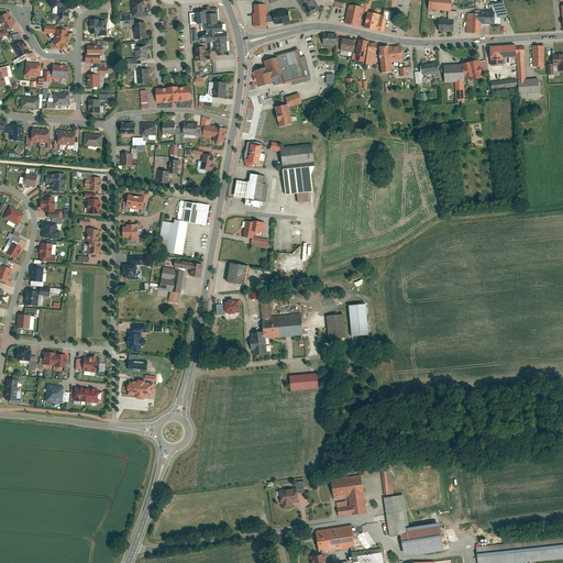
[(144,0),(131,1),(132,17),(144,17),(144,0)]
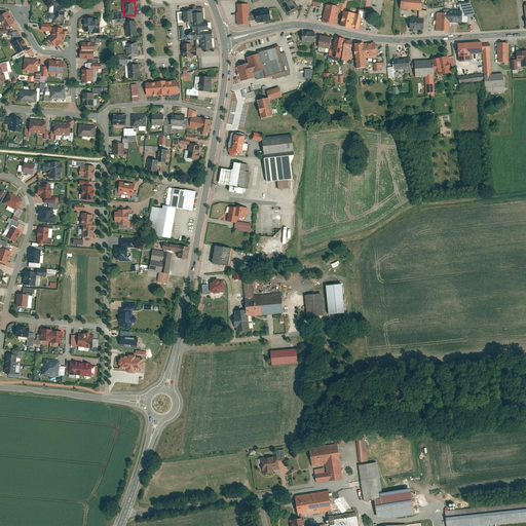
[(291,0),(276,0),(286,14),(296,7),(291,0)]
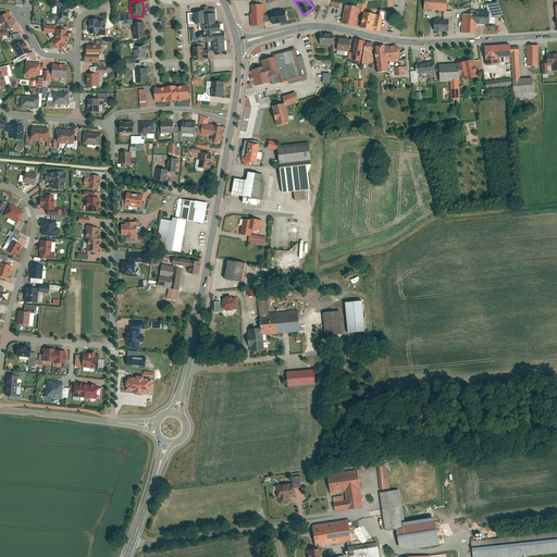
[(445,0),(423,0),(423,9),(443,10),(442,19),(448,19),(452,19),(453,11),(445,10),(445,0)]
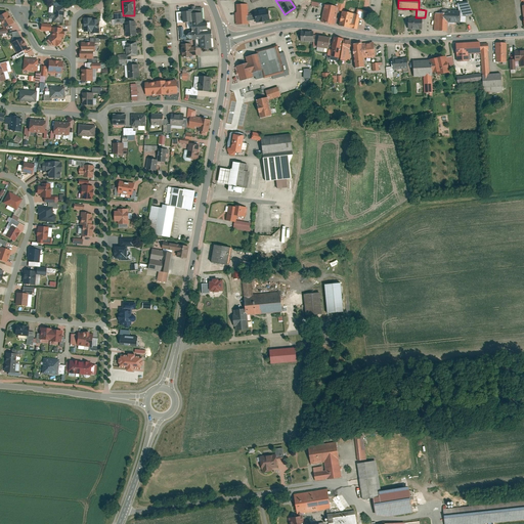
[(457,2),(460,10),(461,10),(462,15),(473,13),(468,1),(457,2)]
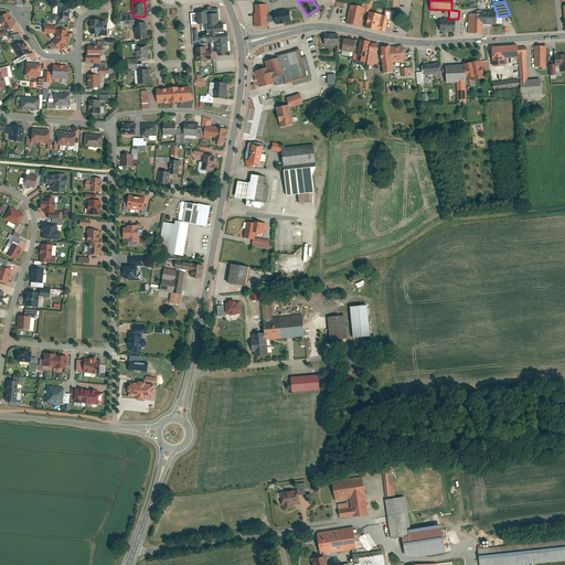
[(57,11),(52,11),(52,20),(56,20),(55,24),(68,25),(70,4),(57,3),(57,11)]
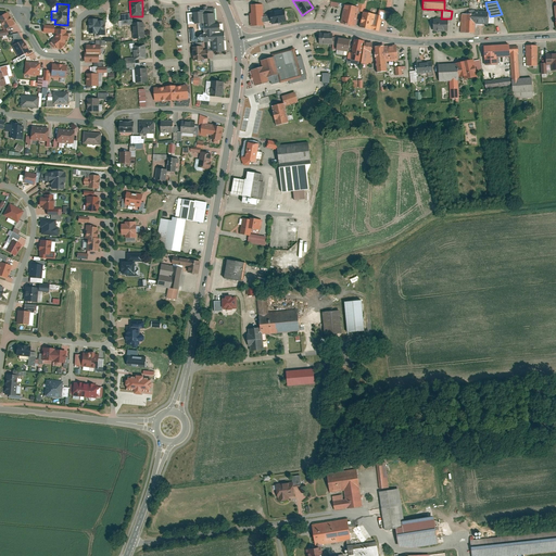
[(358,7),(343,3),(339,23),(354,26),(358,7)]
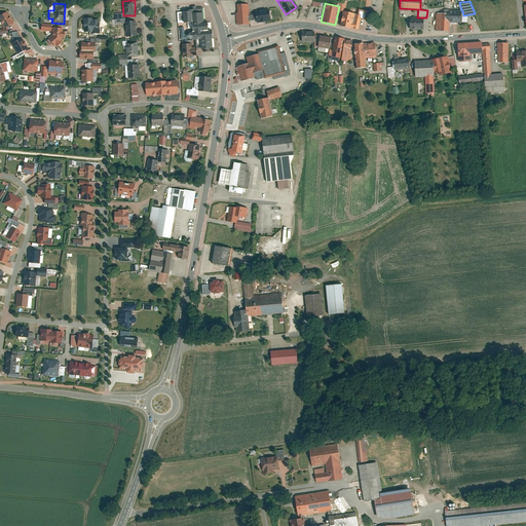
[(239,4),(236,5),(237,12),(235,12),(236,24),(249,23),(248,19),(255,19),(255,22),(270,21),(269,9),(254,10),(254,13),(249,13),(248,4),(239,4)]
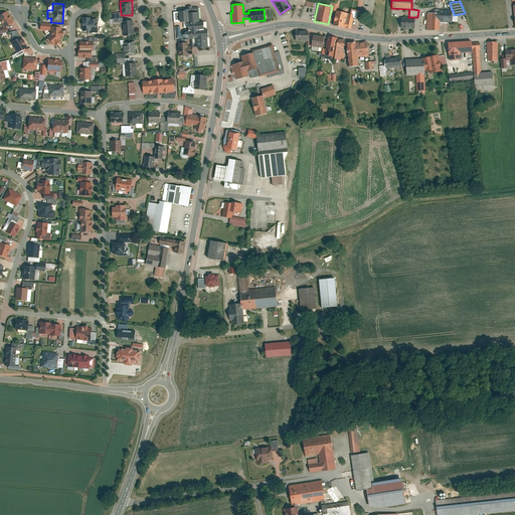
[(200,19),(199,8),(189,8),(189,9),(185,9),(185,10),(181,10),(181,22),(188,21),(188,30),(192,30),(192,31),(190,31),(190,38),(195,38),(196,48),(207,47),(207,37),(210,37),(209,29),(207,29),(206,21),(203,22),(203,19),(200,19)]
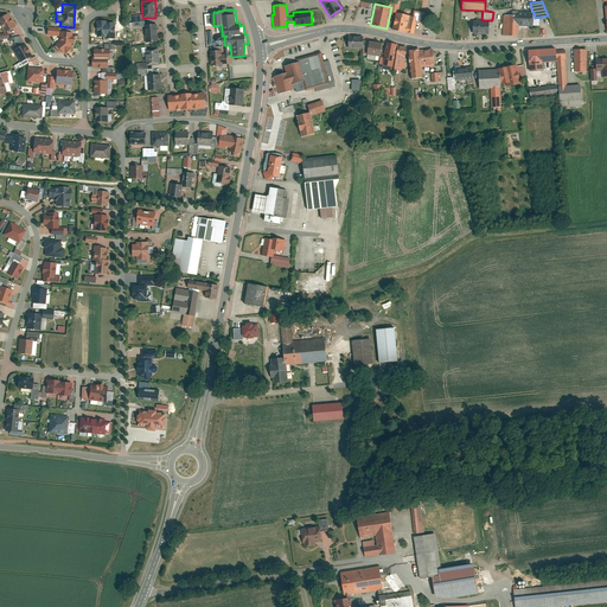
[(411,13),(396,10),(391,31),(413,36),(415,21),(423,24),(426,12),(413,10),(411,13)]
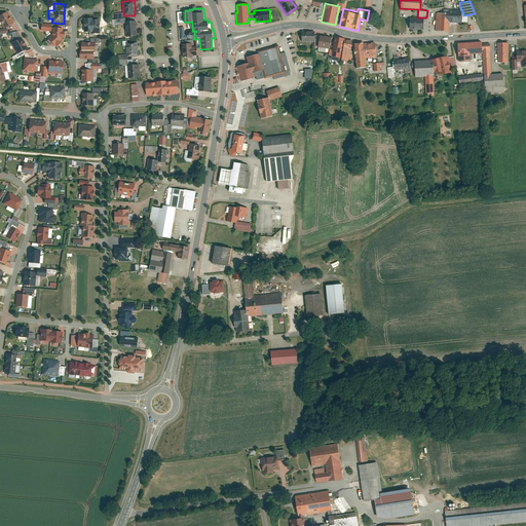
[(445,12),(437,12),(437,30),(449,31),(449,23),(460,23),(461,10),(445,9),(445,12)]
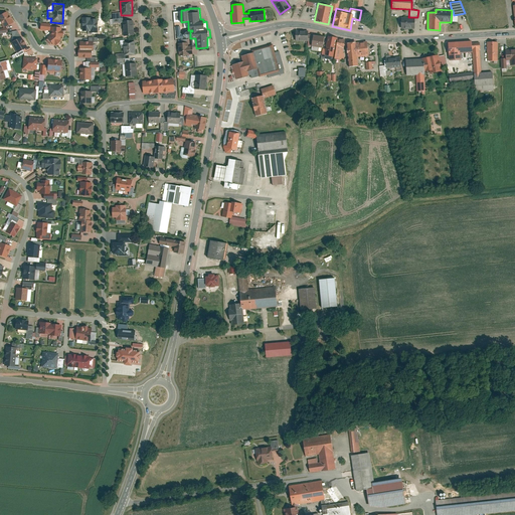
[(7,11),(0,15),(0,19),(4,27),(13,22),(7,11)]
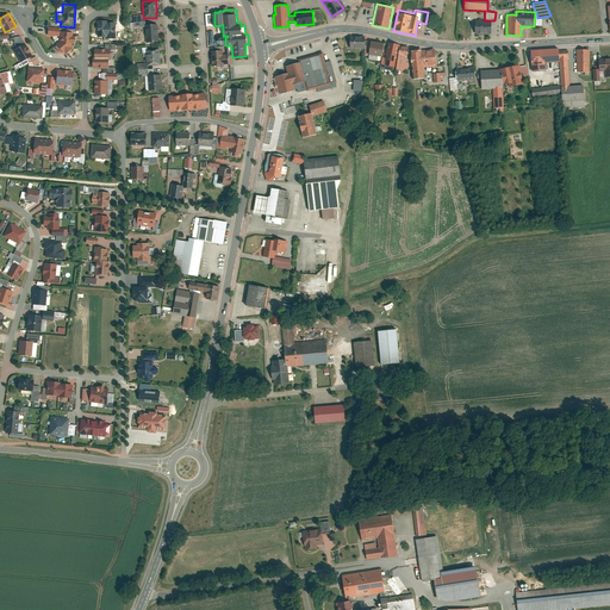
[(491,20),(484,20),(474,20),(474,33),(491,35),(491,20)]
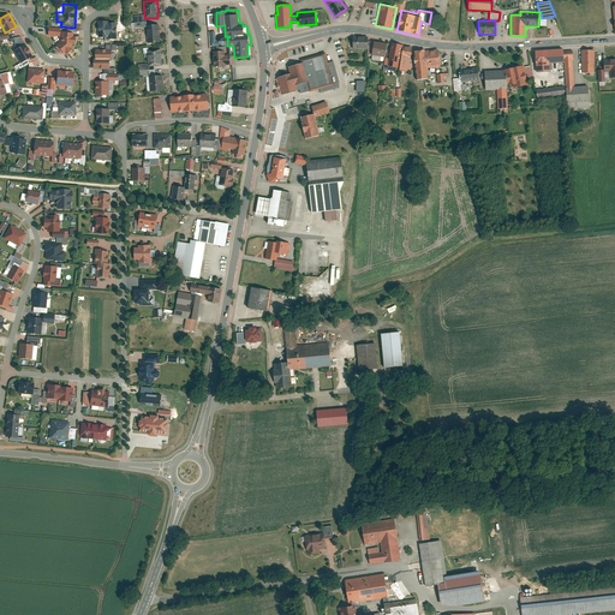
[(159,24),(145,24),(147,43),(160,42),(159,24)]
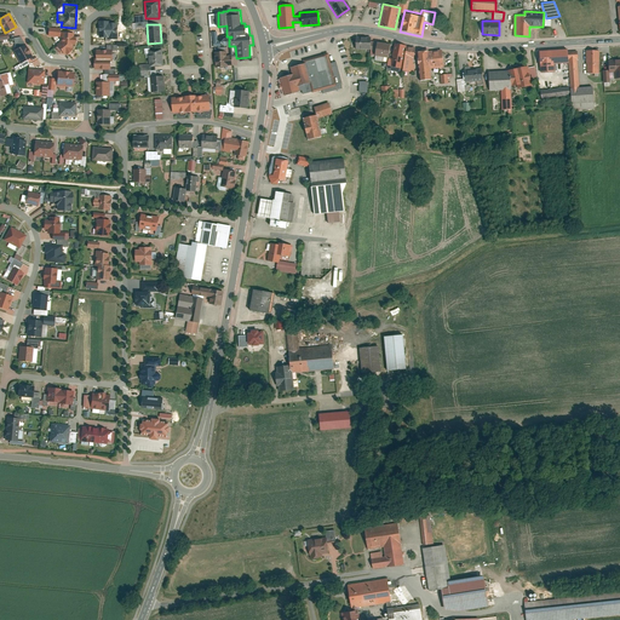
[(62,28),(49,27),(47,36),(61,38),(61,39),(55,44),(56,45),(55,47),(59,53),(61,51),(64,55),(73,47),(73,46),(74,45),(75,45),(76,36),(74,36),(74,33),(62,32),(62,28)]
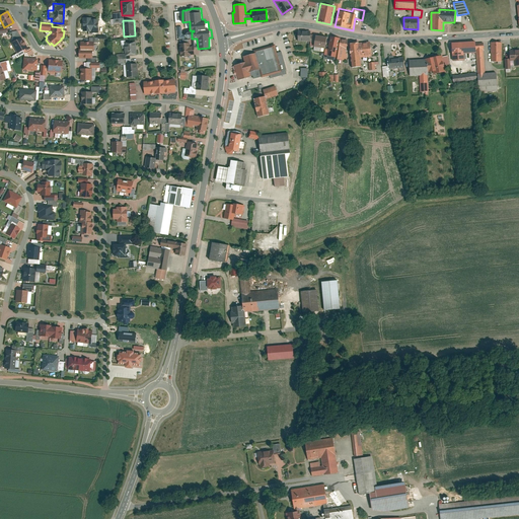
[(309,31),(296,32),(297,42),(310,41),(309,31)]
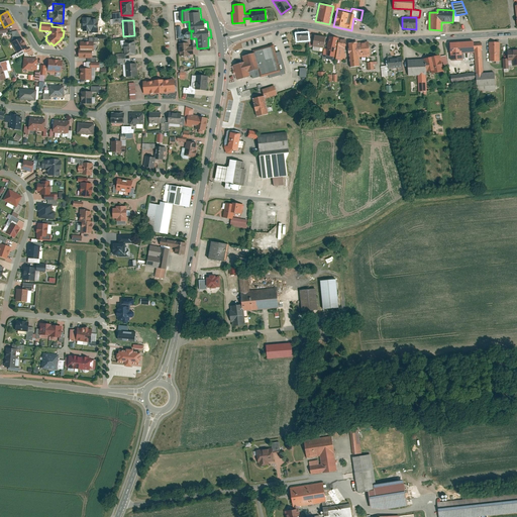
[(325,36),(313,34),(312,44),(323,46),(325,36)]
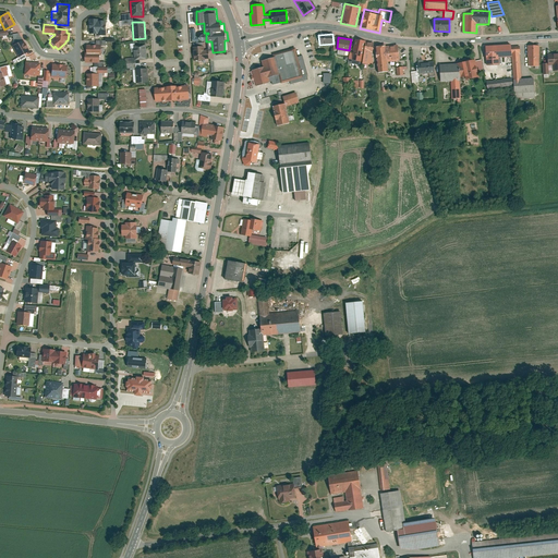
[(365,39),(354,37),(351,59),(362,61),(364,44),(365,39)]
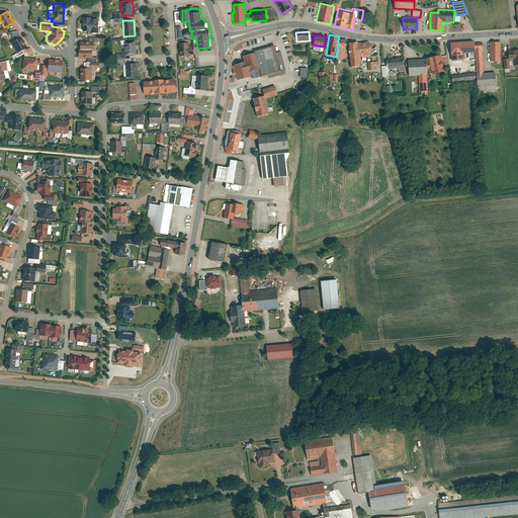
[(27,48),(21,37),(12,42),(18,53),(27,48)]
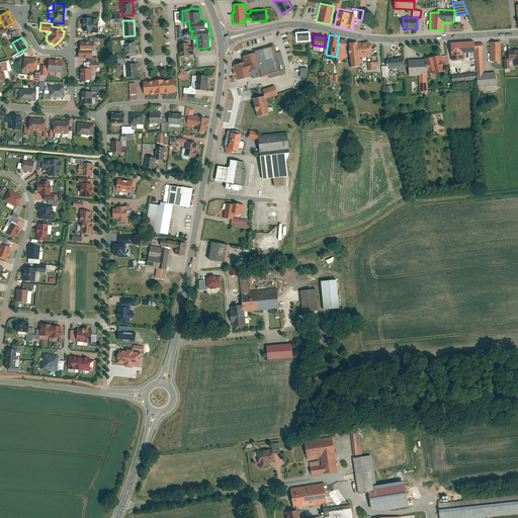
[(94,40),(79,40),(79,48),(77,49),(78,58),(92,58),(92,51),(94,51),(94,40)]
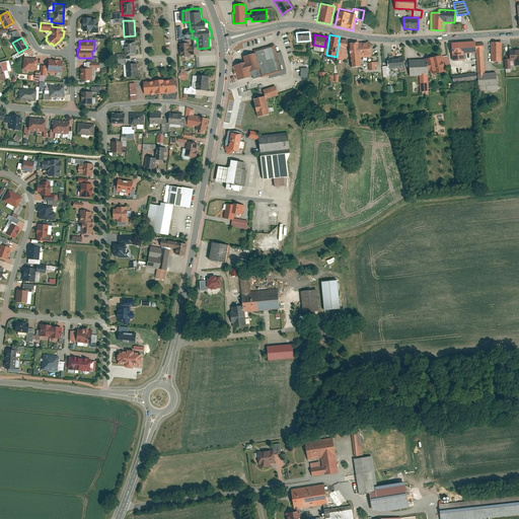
[(347,42),(339,41),(337,57),(337,59),(346,60),(347,54),(345,53),(347,42)]
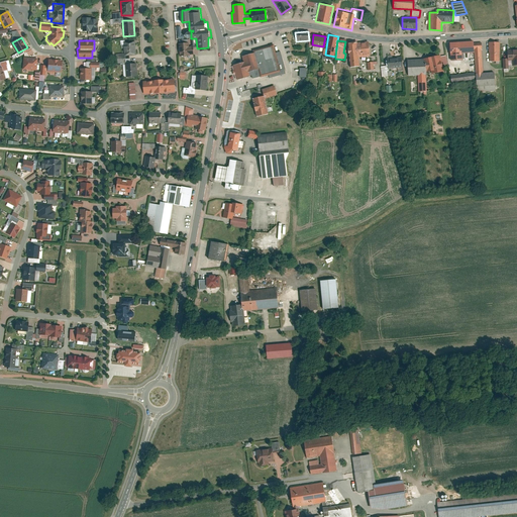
[(355,40),(346,41),(349,68),(359,67),(358,57),(369,56),(367,41),(355,42),(355,40)]
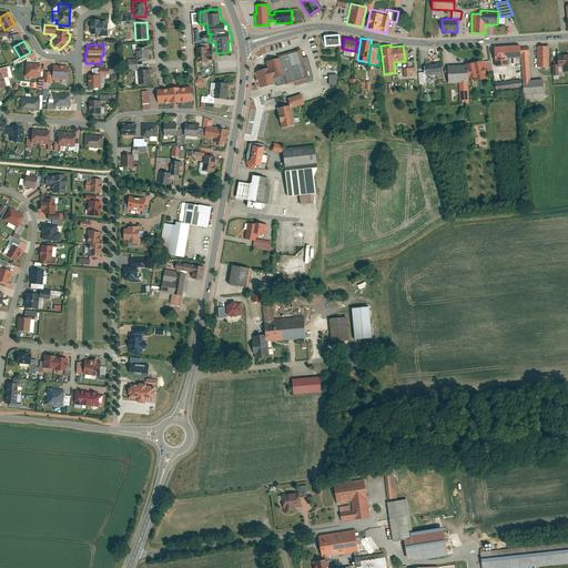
[(148,46),(135,46),(135,61),(149,61),(148,46)]
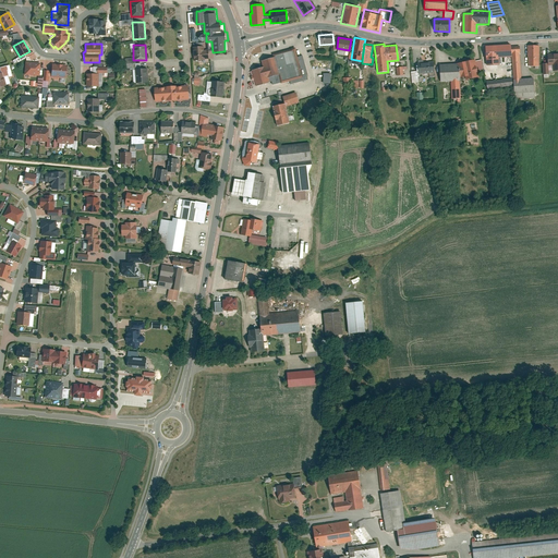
[(203,45),(192,46),(193,61),(204,61),(204,58),(208,58),(207,48),(203,48),(203,45)]
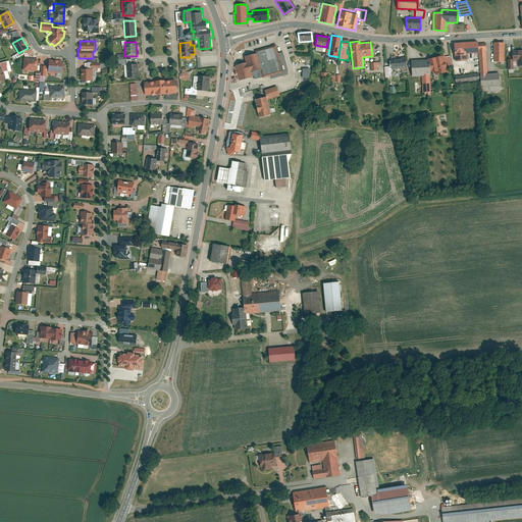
[(504,42),(492,42),(493,62),(504,62),(504,42)]
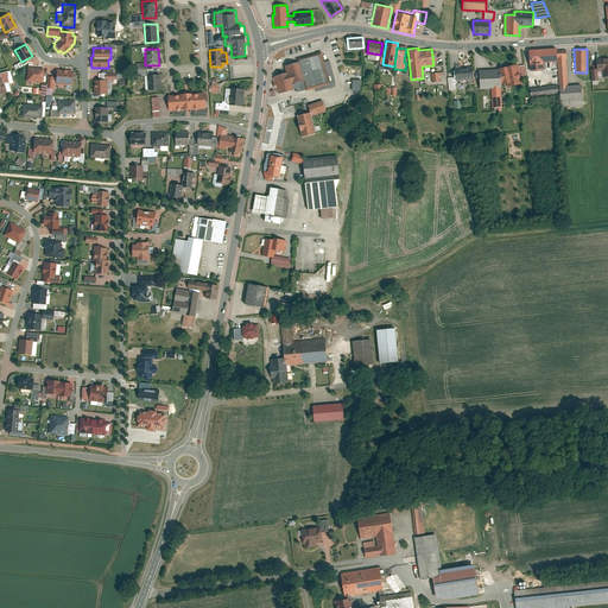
[(565,50),(529,51),(530,70),(543,70),(543,62),(557,62),(558,84),(530,88),(531,97),(558,94),(561,108),(582,107),(581,84),(568,84),(565,50)]
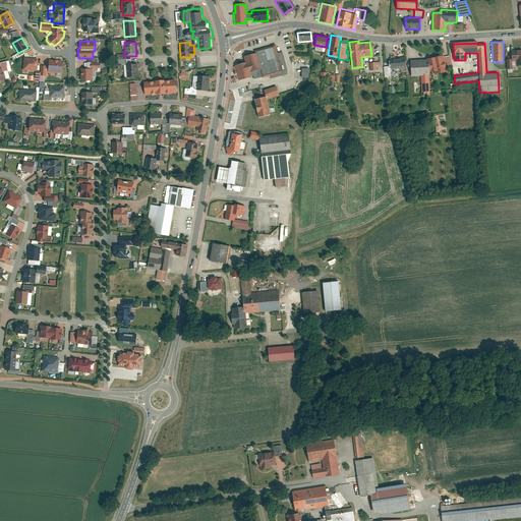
[(246,63),(236,65),(237,70),(235,71),(236,75),(238,74),(240,80),(252,77),(250,72),(252,71),(253,72),(261,70),(263,78),(285,72),(278,45),(255,51),(256,53),(244,57),(246,63)]
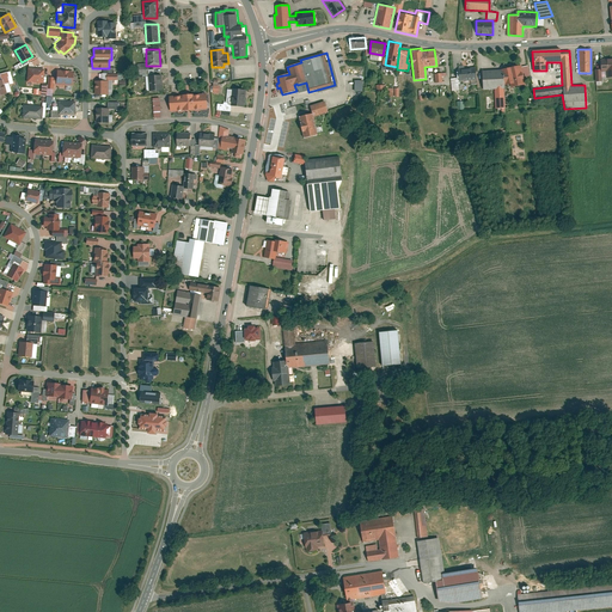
[(611,59),(600,60),(600,68),(594,68),(595,84),(601,84),(601,77),(606,77),(606,78),(611,78),(611,59)]
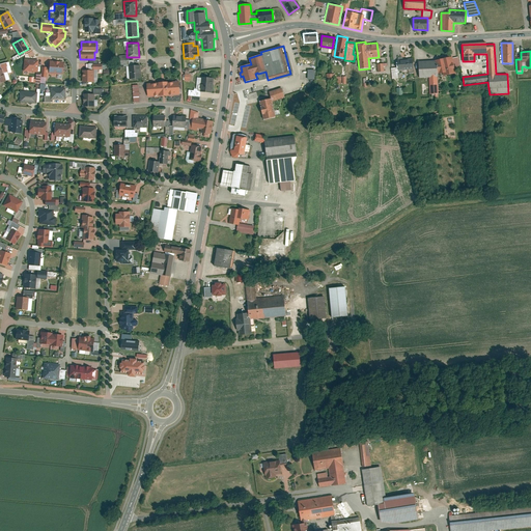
[(434,59),(418,60),(418,78),(428,77),(429,94),(438,93),(437,74),(442,73),(443,77),(456,73),(454,67),(459,65),(457,57),(452,58),(452,56),(434,59)]
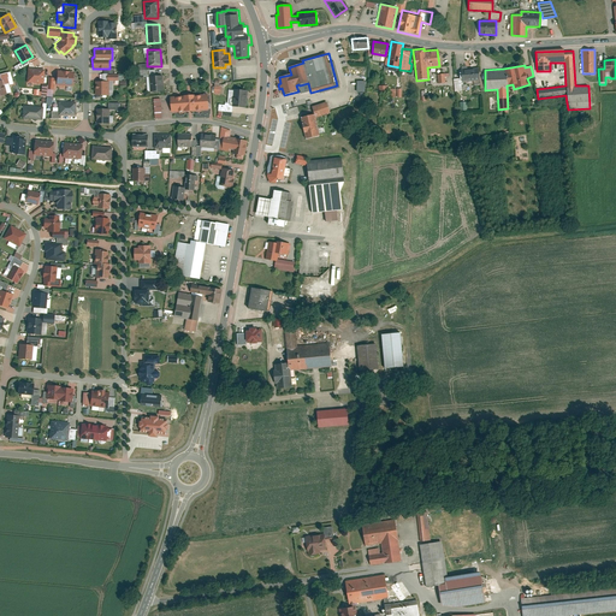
[(45,70),(28,67),(27,82),(43,83),(45,70)]
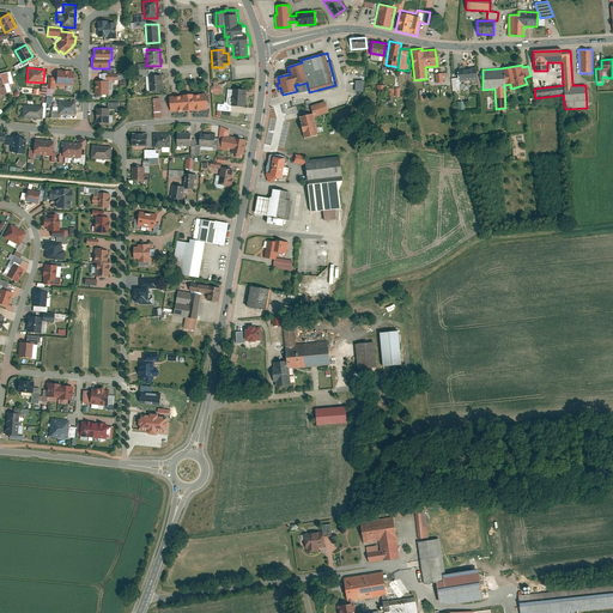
[(475,67),(459,68),(460,78),(450,79),(451,91),(462,90),(461,80),(477,79),(475,67)]
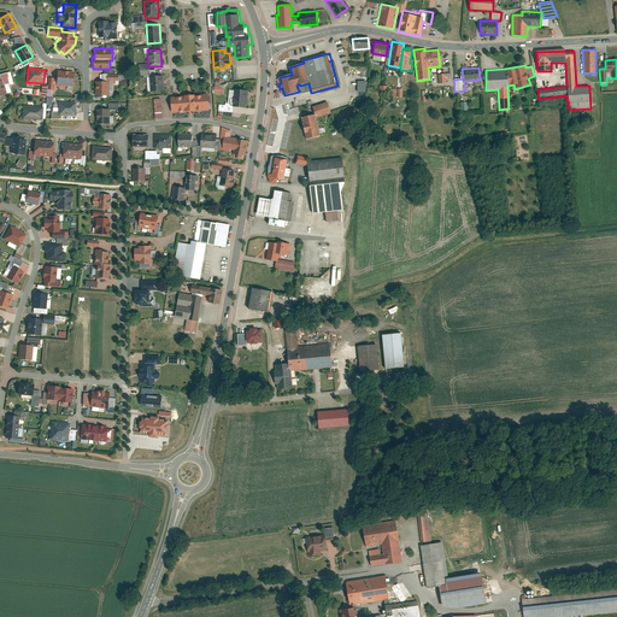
[(75,72),(59,71),(58,86),(75,87),(75,72)]
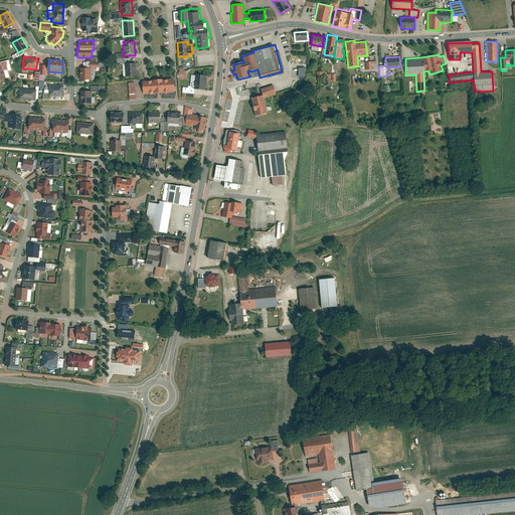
[(90,61),(90,67),(91,78),(95,78),(95,70),(99,70),(99,72),(106,72),(106,66),(99,66),(99,61),(90,61)]
